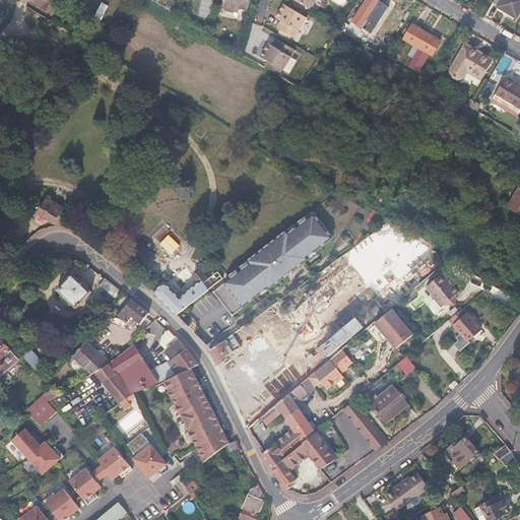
[(223,0),(222,6),(224,7),(225,9),(235,11),(237,10),(239,11),(241,7),(249,9),(250,0),(223,0)]
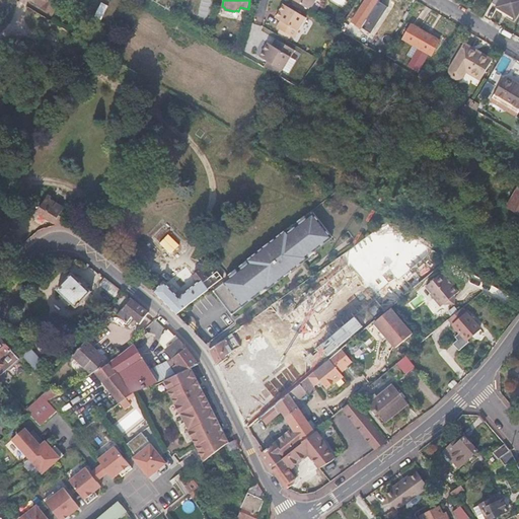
[(294,0),(308,8),(309,6),(311,6),(314,0),(294,0)]
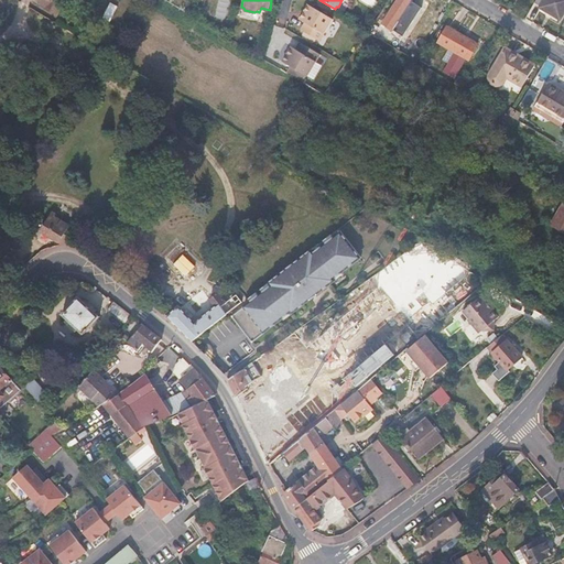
[(392,29),(410,0),(396,0),(382,22),(392,29)]
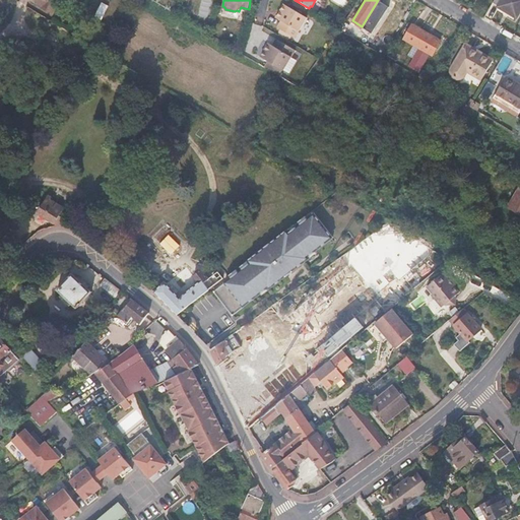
[(519,0),(494,0),(493,2),(499,5),(498,7),(516,17),(519,10),(519,0)]
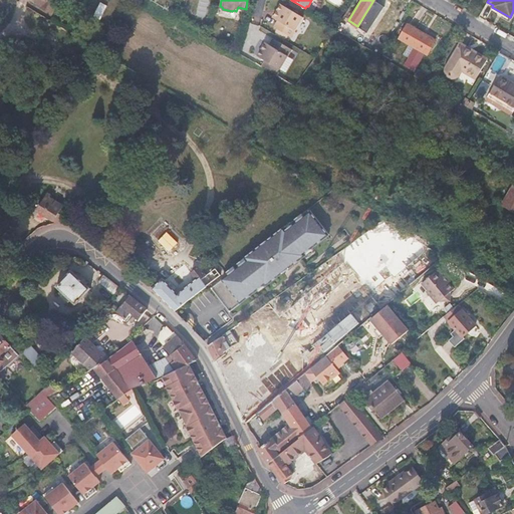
[(291,36),(302,17),(280,4),(272,16),(279,20),(275,26),(291,36)]
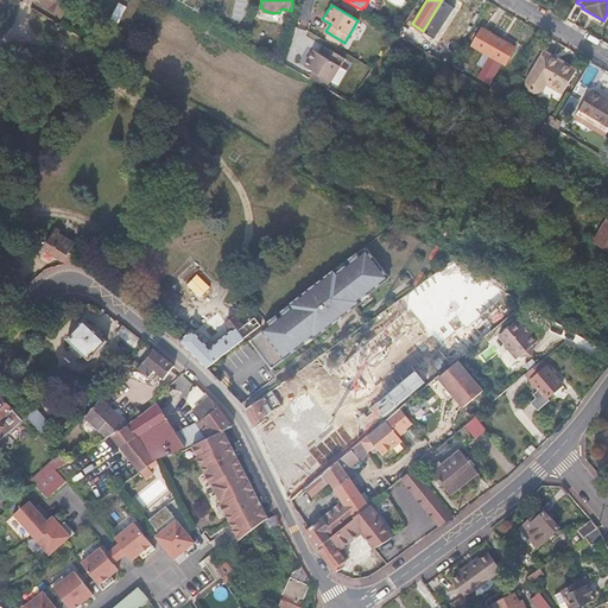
[(232,18),(244,21),(246,10),(234,7),(232,18)]
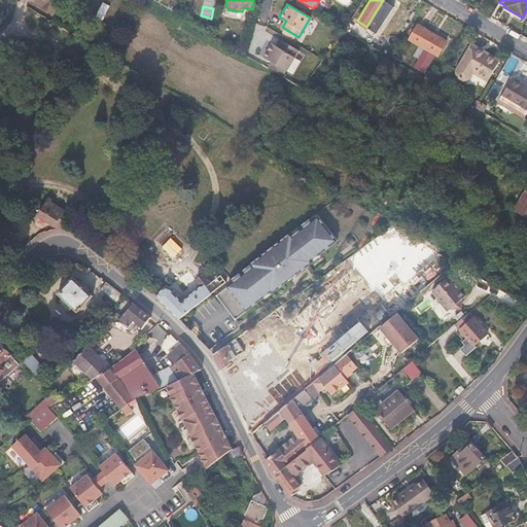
[(417,24),(410,39),(437,56),(446,41),(417,24)]
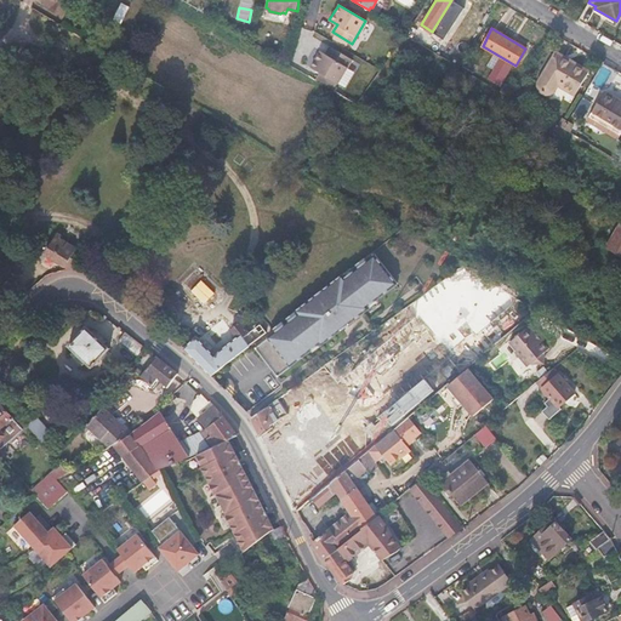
[(337,83),(352,58),(331,46),(325,53),(320,50),(311,66),(337,83)]
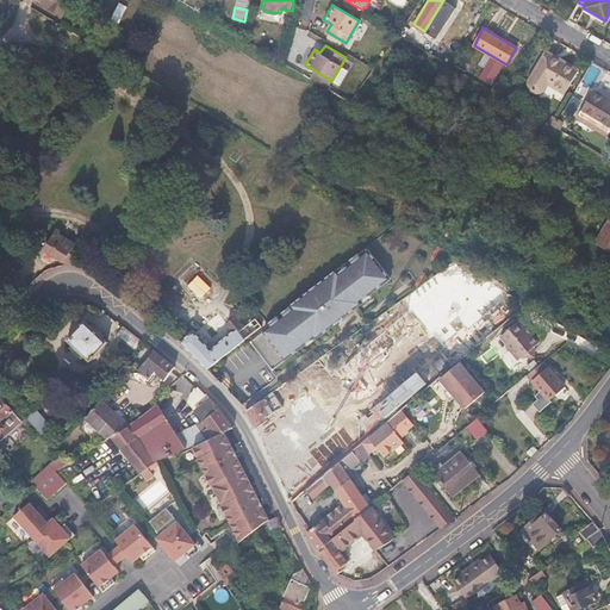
[(577,69),(546,50),(527,80),(527,87),(533,91),(536,91),(540,89),(545,83),(564,93),(577,69)]
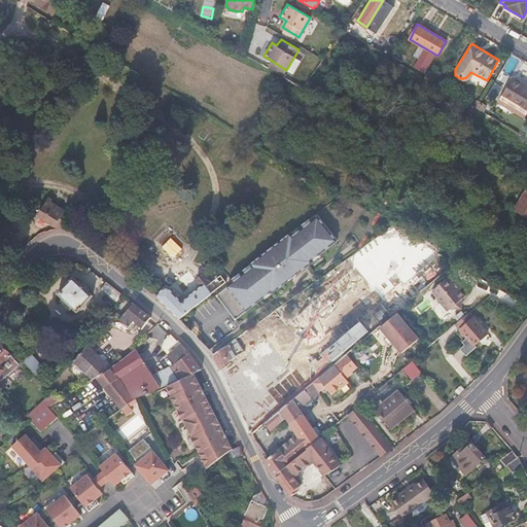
[(428,64),(419,58),(414,67),(423,72),(428,64)]
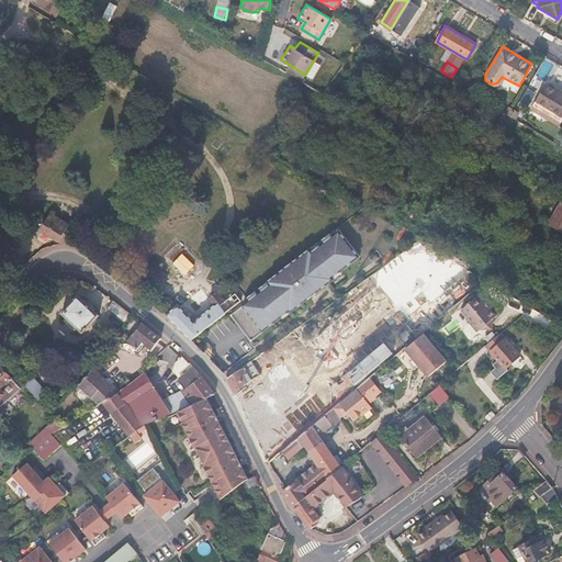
[(451,82),(462,88),(465,81),(456,75),(451,82)]
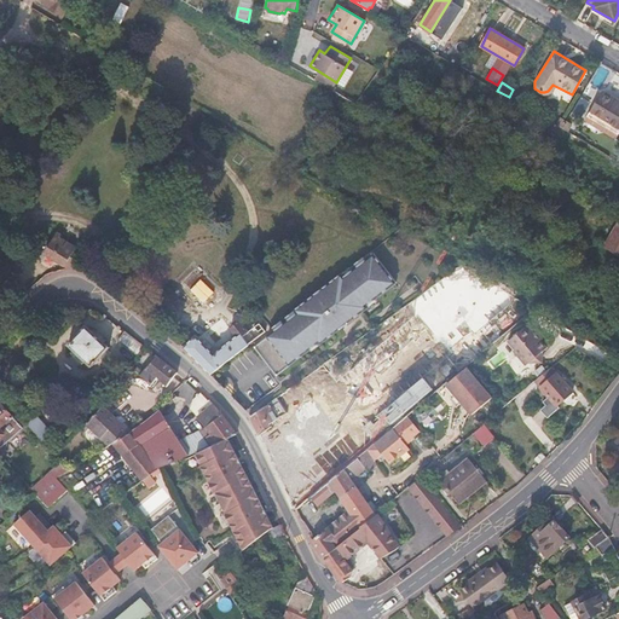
[(618,133),(618,129),(618,99),(602,90),(588,115),(618,133)]
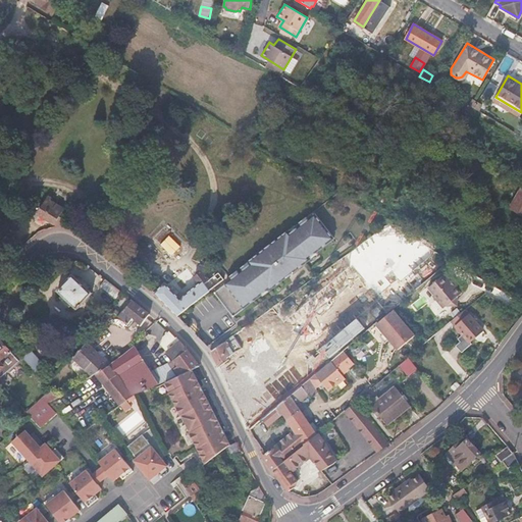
[(521,215),(521,188),(510,208),(521,215)]
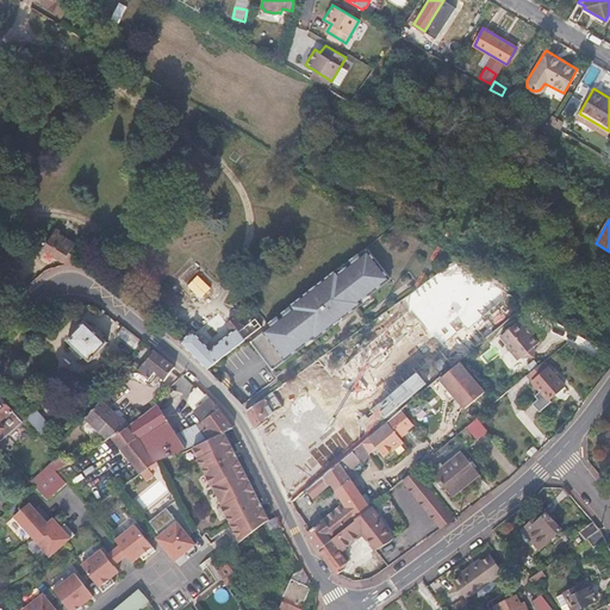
[(578,236),(585,223),(580,221),(573,232),(578,236)]
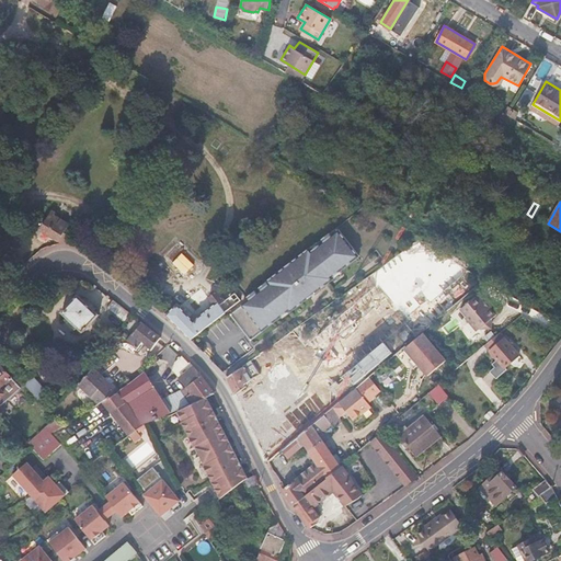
[(58,243),(69,241),(78,226),(72,220),(69,225),(52,214),(42,229),(57,239),(58,243)]
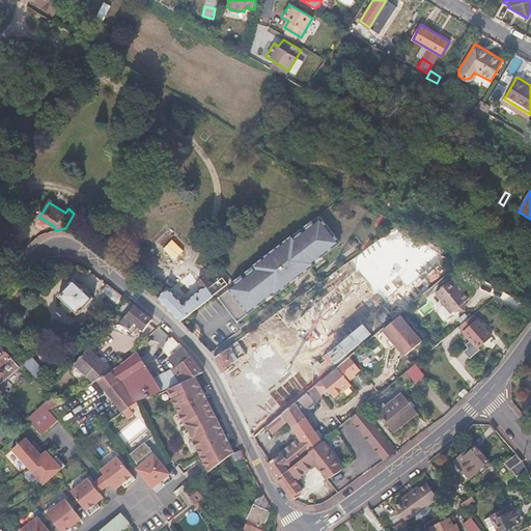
[(295,238),(292,234),(264,256),(252,266),(254,269),(218,298),(236,322),(274,294),(275,295),(314,263),(313,262),(339,243),(320,218),(295,238)]
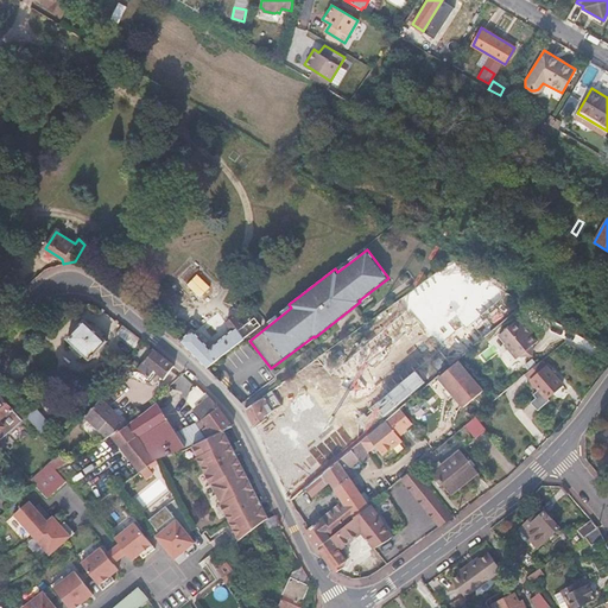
[(272,305),(278,312),(289,304),(303,293),(297,285),(272,305)]
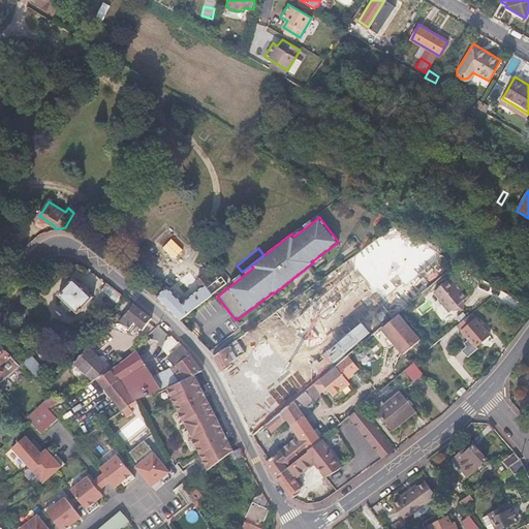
[(212,284),(218,291),(231,280),(226,273),(212,284)]
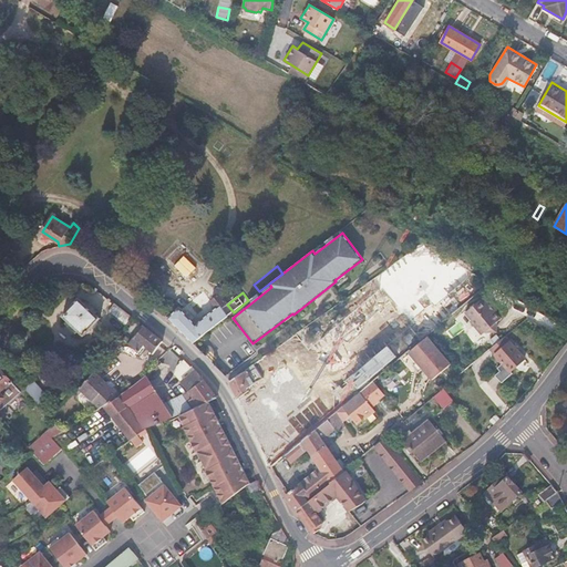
[(167,318),(193,343),(204,334),(212,329),(216,326),(228,316),(234,312),(227,305),(219,295),(212,301),(216,308),(196,323),(191,318),(179,307),(167,318)]
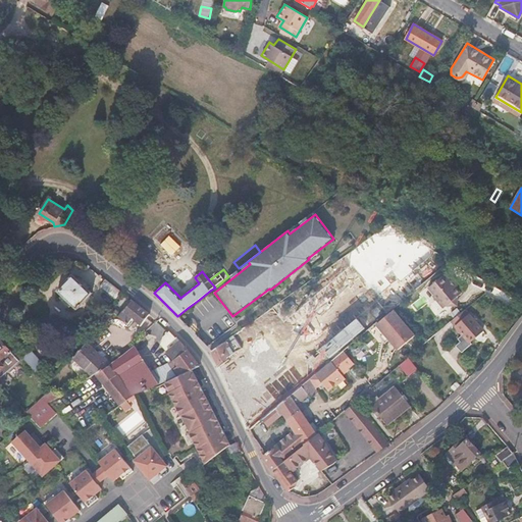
[(448,279),(450,278),(445,273),(428,288),(434,295),(435,294),(446,305),(447,304),(453,304),(455,297),(457,296),(461,292),(455,284),(453,285),(448,279)]
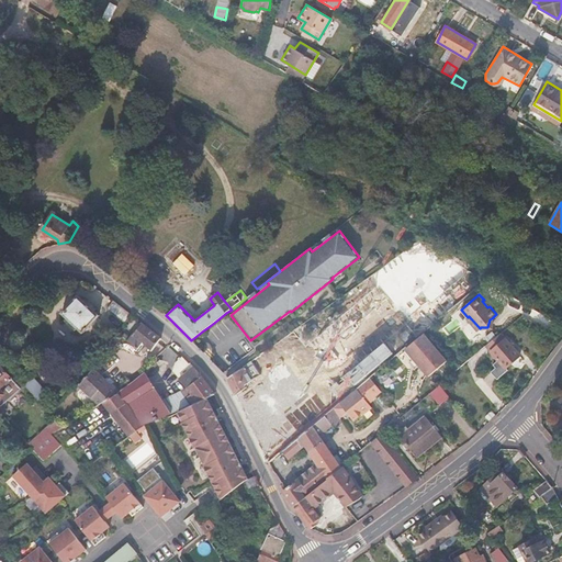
[(60,313),(81,333),(98,316),(77,296),(60,313)]
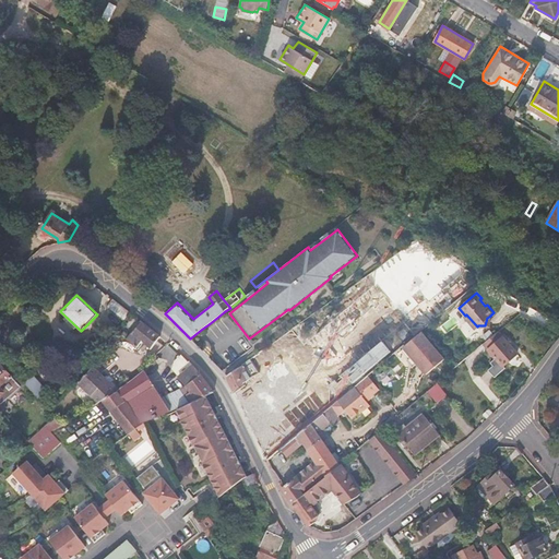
[(209,297),(188,313),(193,319),(213,304),(209,297)]
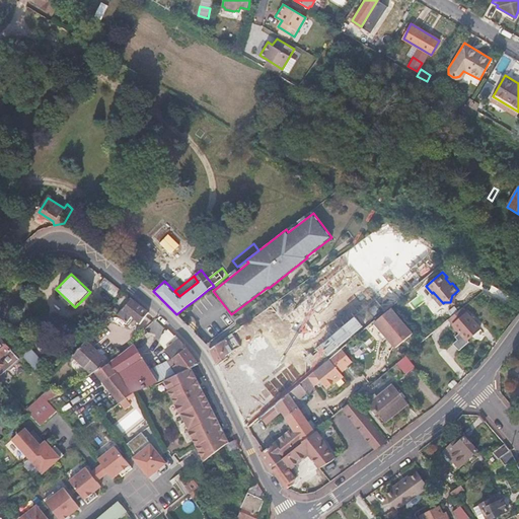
[(116,299),(122,291),(105,279),(99,286),(116,299)]
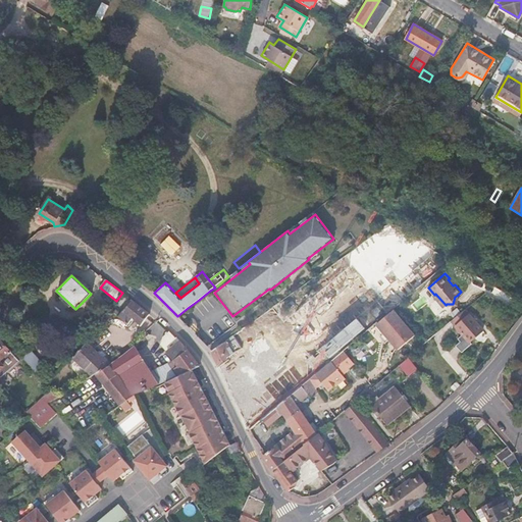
[(140,326),(150,314),(133,301),(122,314),(117,310),(114,314),(112,316),(125,327),(132,320),(140,326)]
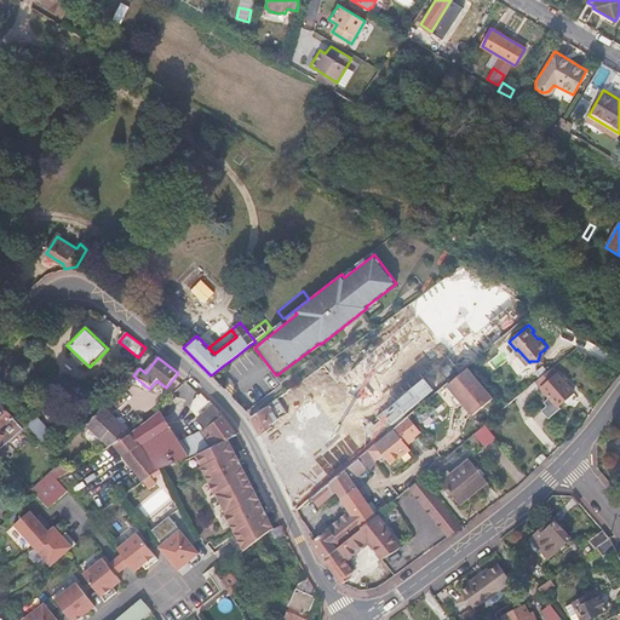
[(472,413),(492,396),(468,366),(447,383),(457,394),(463,401),(472,413)]
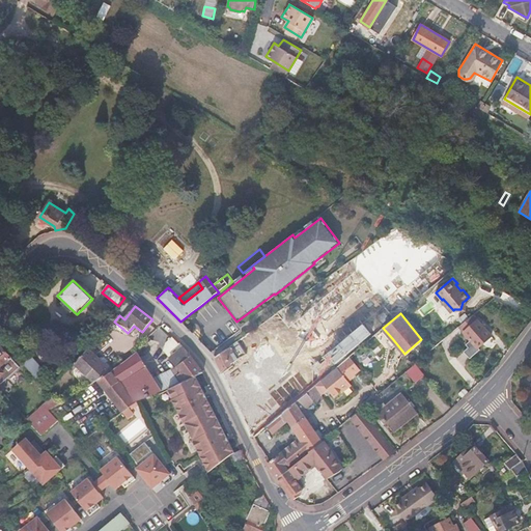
[(491,336),(473,314),(458,327),(471,340),(465,345),(467,347),(464,352),(469,358),(479,350),(477,347),(491,336)]
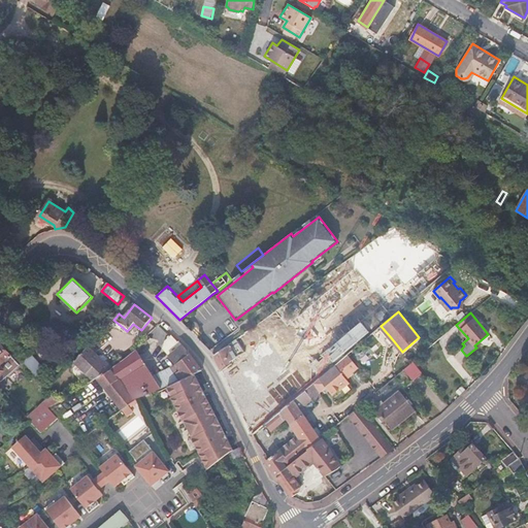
[(152,394),(168,387),(194,373),(201,369),(199,366),(190,355),(177,340),(171,335),(160,345),(175,363),(154,377),(136,351),(125,361),(124,362),(108,371),(101,375),(122,410),(134,401),(152,394)]
